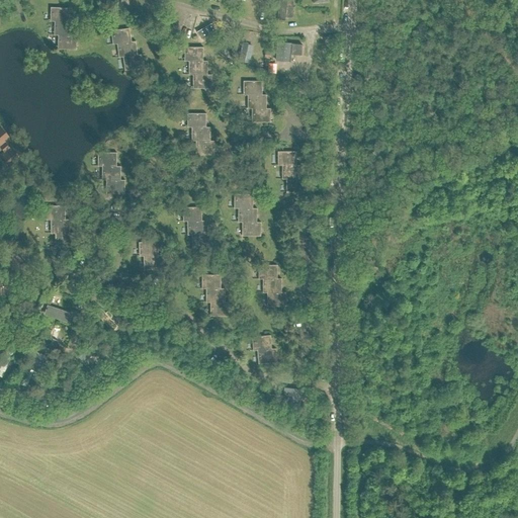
[(293,7),(293,0),(279,0),(277,19),(285,20),(286,6),(293,7)]
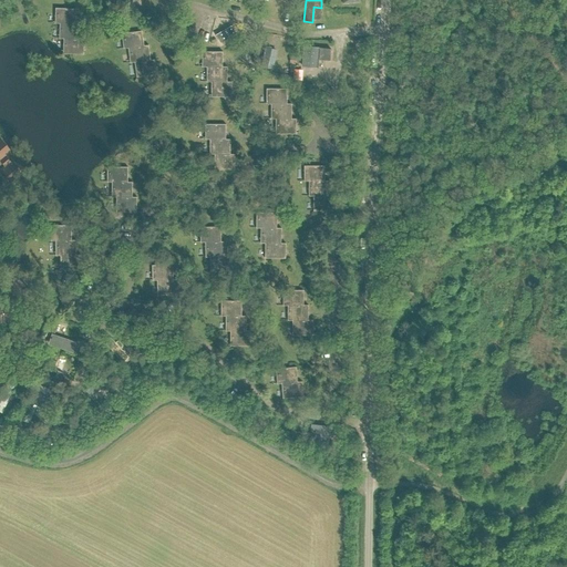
[(55,23),(61,23),(76,24),(76,13),(76,9),(57,8),(55,23)]
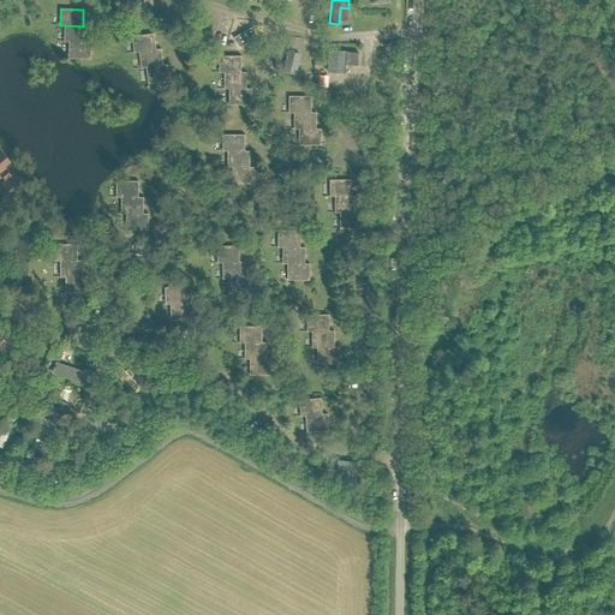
[(88,27),(83,27),(66,25),(65,42),(70,42),(87,42),(88,35),(88,27)]
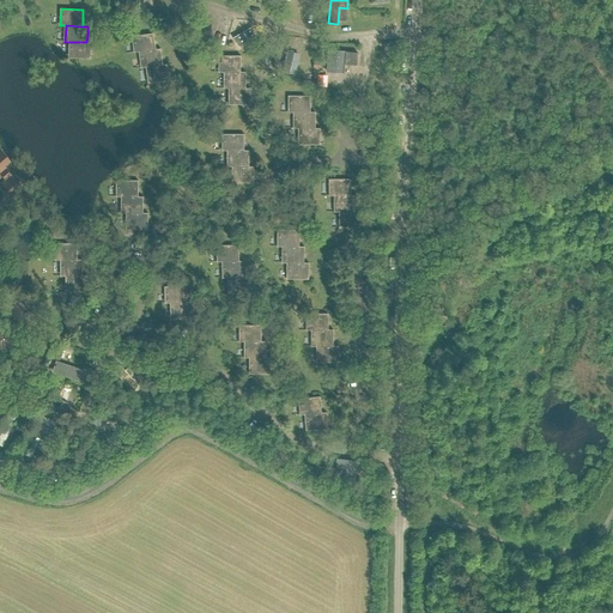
[(256,35),(256,34),(255,32),(254,30),(253,29),(252,26),(250,26),(246,29),(246,30),(241,34),(238,34),(237,35),(235,36),(235,37),(238,44),(241,44),(242,43),(246,42),(246,41),(246,40),(249,37),(252,37),(254,36),(256,35)]
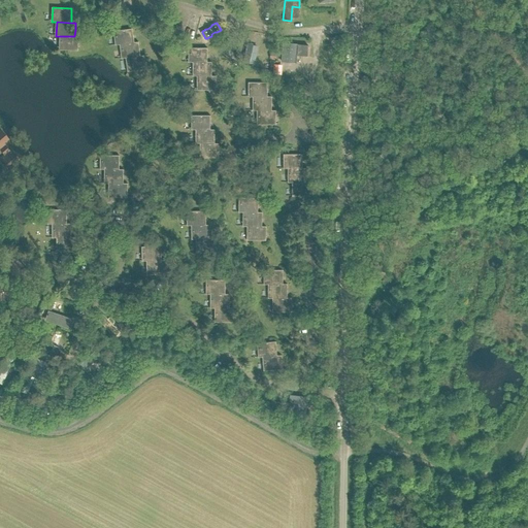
[(120,44),(135,42),(133,29),(113,31),(116,45),(120,44)]
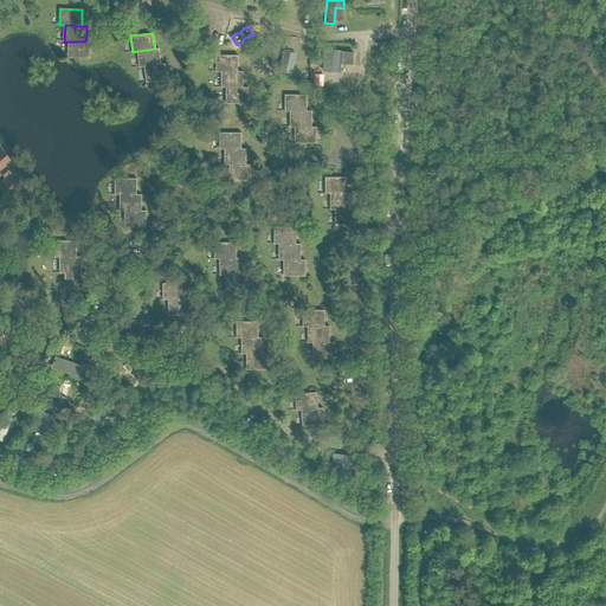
[(90,42),(85,42),(69,42),(69,57),(90,58),(90,50),(90,42)]
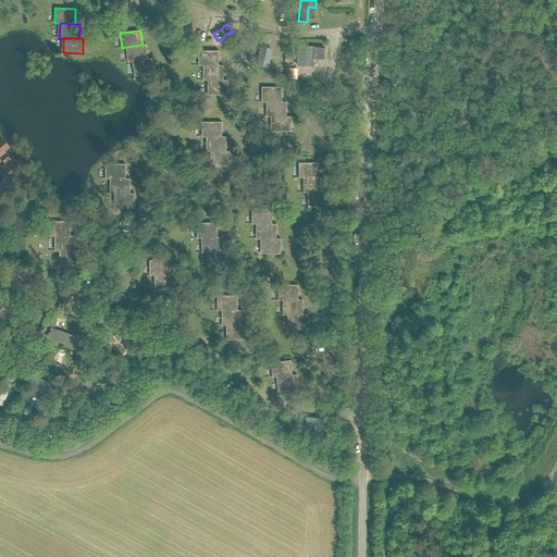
[(128,62),(133,61),(148,59),(146,45),(143,45),(126,47),(128,62)]
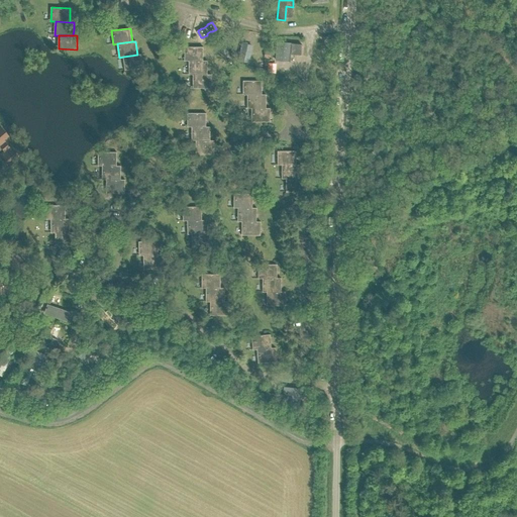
[(302,47),(302,45),(278,43),(276,61),(291,62),(291,55),(301,56),(302,47)]
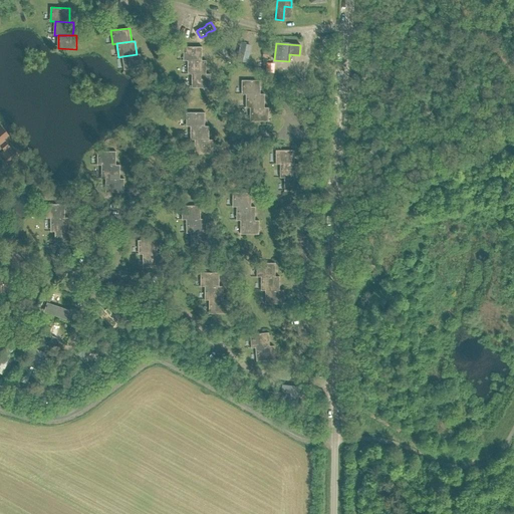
[(188,60),(202,60),(202,47),(184,47),(184,60),(188,60)]
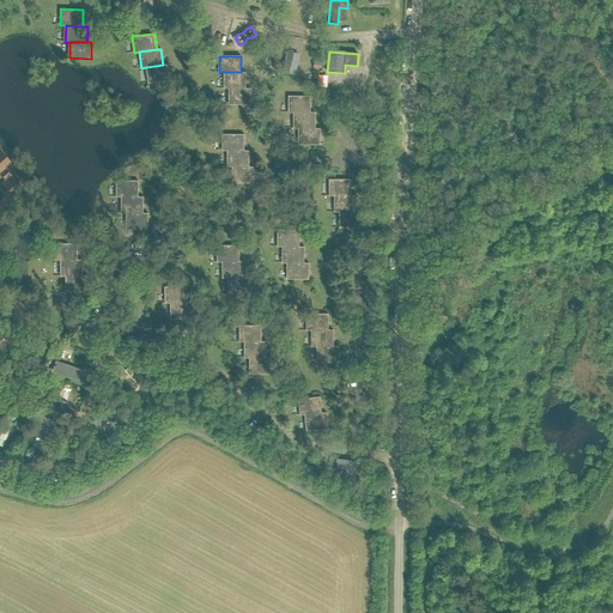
[(163,65),(146,67),(149,84),(170,80),(168,65),(163,65)]
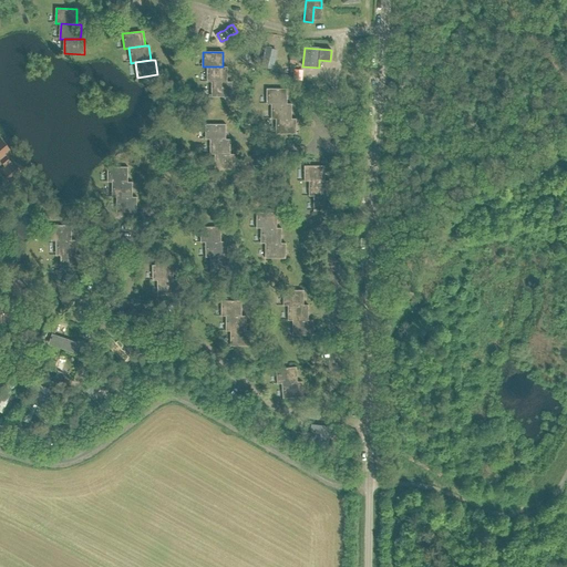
[(212,82),(227,82),(228,66),(223,66),(207,66),(207,82),(212,82)]
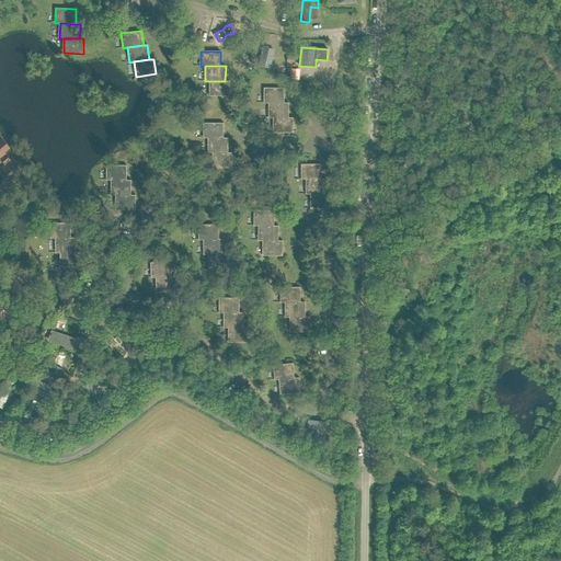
[(298,80),(299,69),(292,69),(290,79),(298,80)]
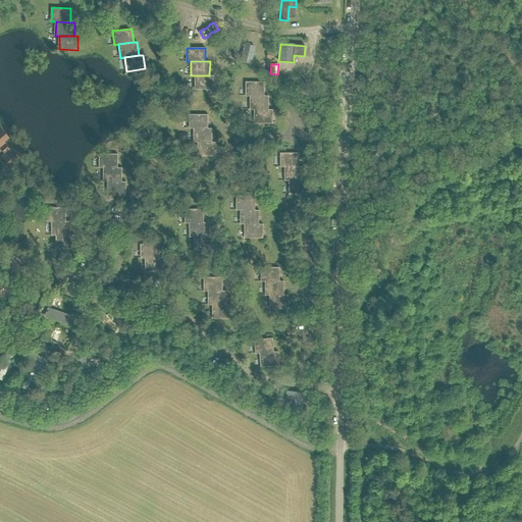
[(214,75),(209,75),(195,75),(195,89),(214,90),(214,75)]
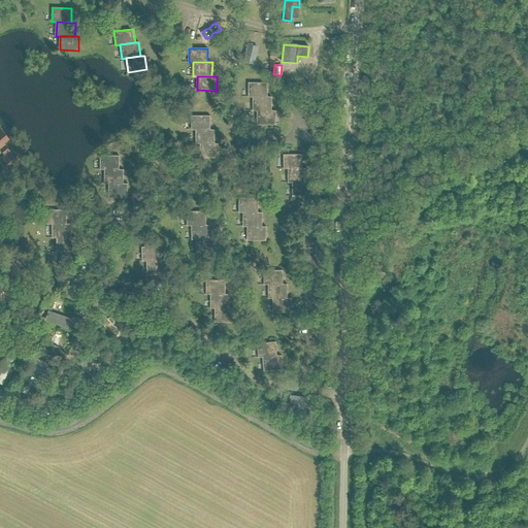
[(253,97),(267,96),(267,83),(249,83),(249,97),(253,97)]
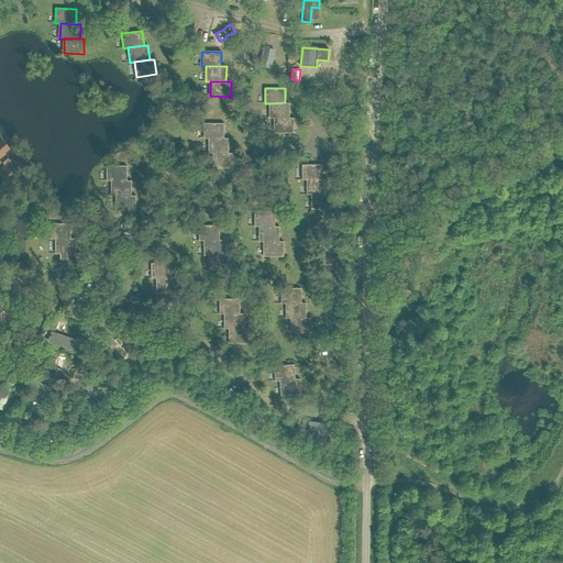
[(269,118),(274,118),(290,118),(290,103),(285,102),(269,103),(269,118)]
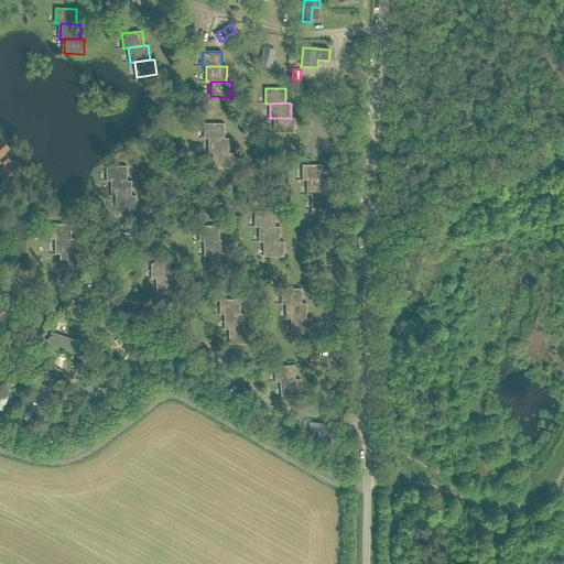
[(291,118),(274,118),(274,133),(295,133),(295,118),(291,118)]
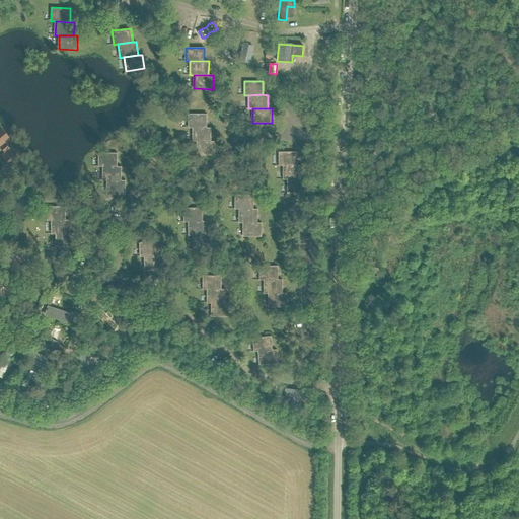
[(193,128),(207,127),(207,114),(189,114),(189,128),(193,128)]
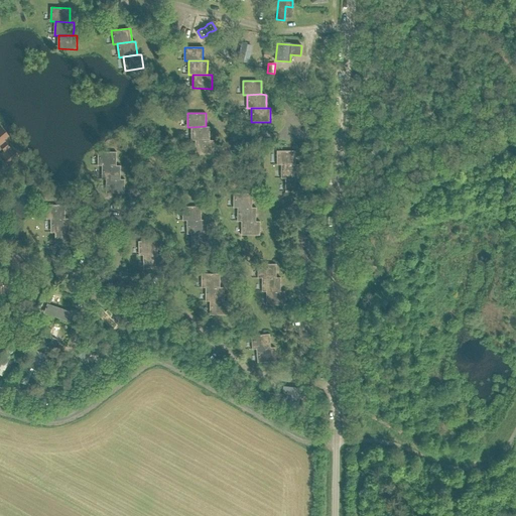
[(0,147),(1,149),(7,144),(5,142),(10,138),(0,125),(0,147)]
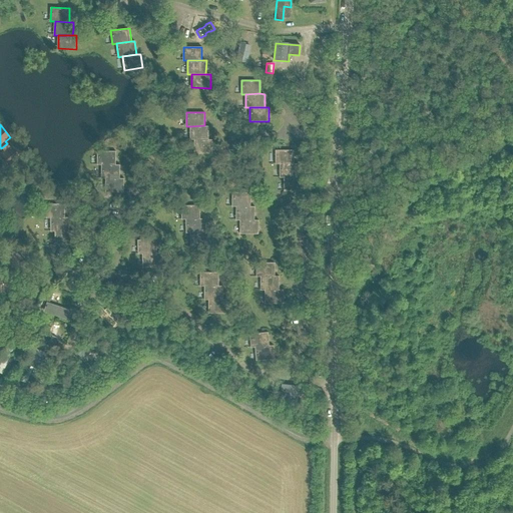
[(204,125),(190,126),(190,139),(194,139),(208,139),(208,125),(204,125)]
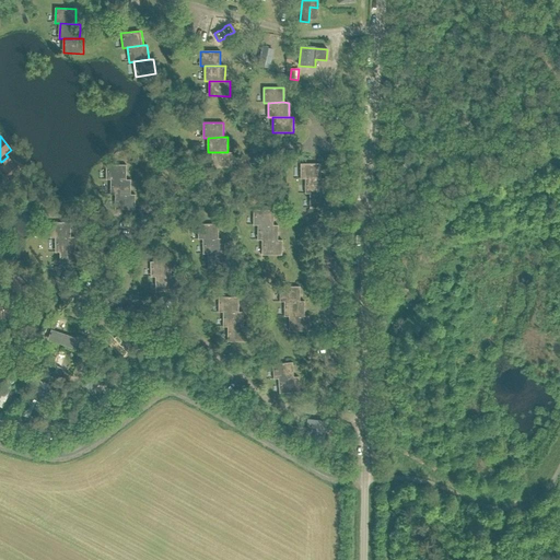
[(228,152),(212,152),(212,167),(232,167),(232,152),(228,152)]
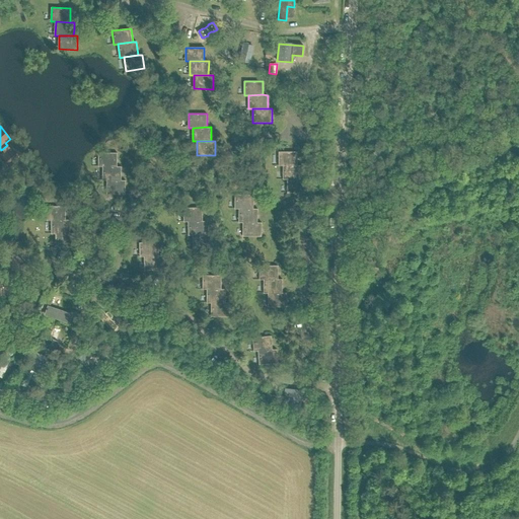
[(7,145),(1,150),(3,152),(0,155),(0,158),(9,169),(21,159),(10,146),(9,147),(7,145)]
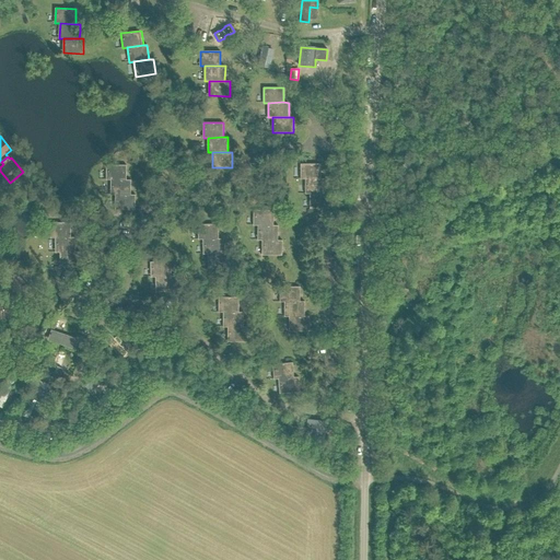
[(305,178),(321,178),(322,164),(301,164),(301,178),(305,178)]
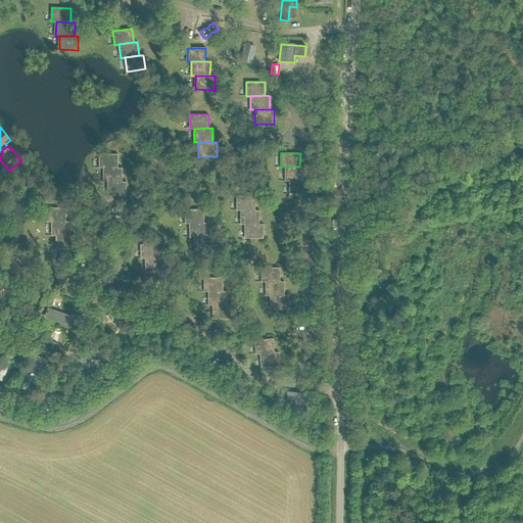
[(99,168),(104,168),(119,168),(119,154),(100,154),(99,168)]
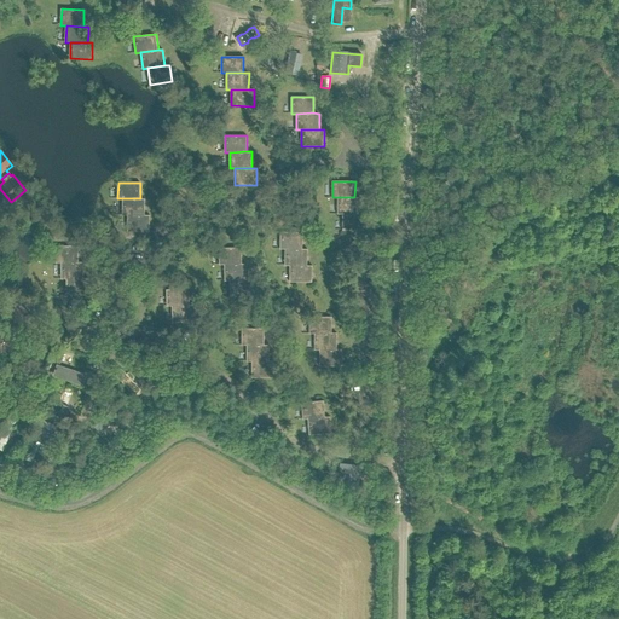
[(343,214),(360,214),(360,197),(354,197),(337,197),(337,214),(343,214)]
